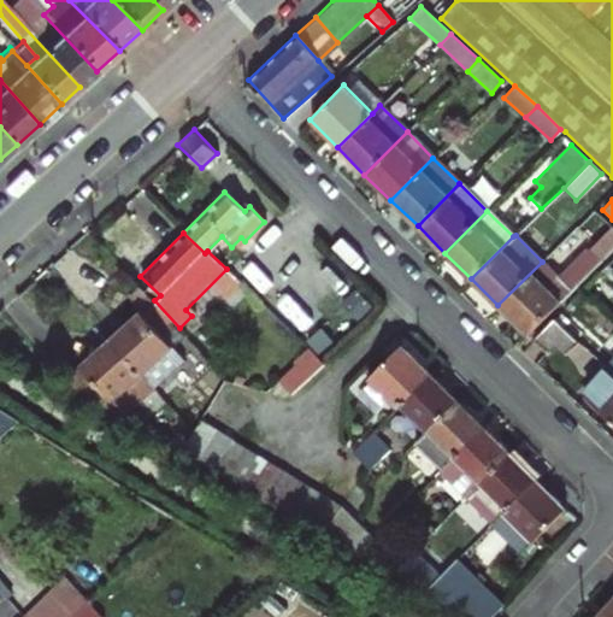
[(526,334),(606,254),(590,240),(556,275),(542,262),(497,305),(526,334)]
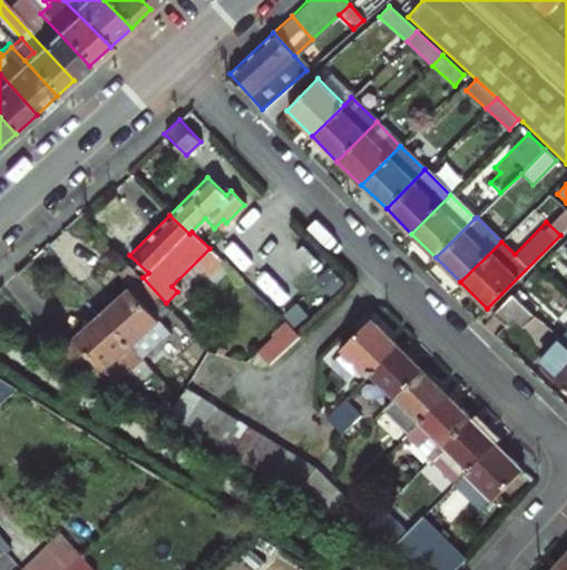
[(130,287),(101,313),(132,345),(159,320),(130,287)]
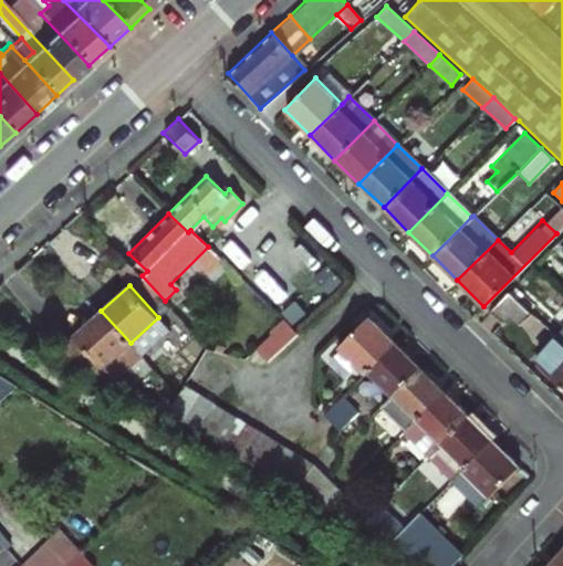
[(507,292),(489,308),(502,323),(509,316),(518,325),(530,313),(507,292)]
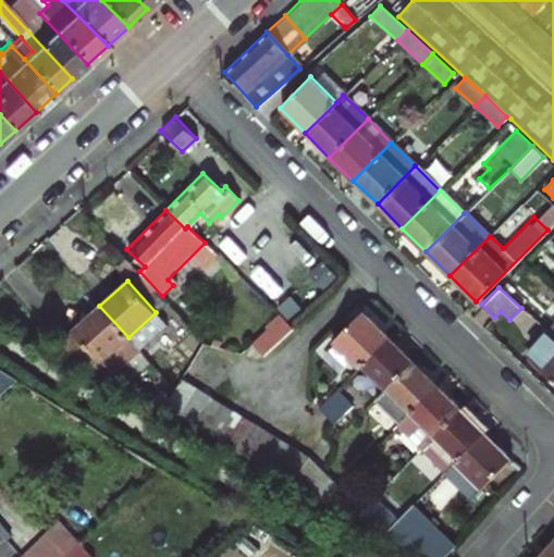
[(109,374),(138,348),(128,337),(99,306),(58,344),(109,374)]
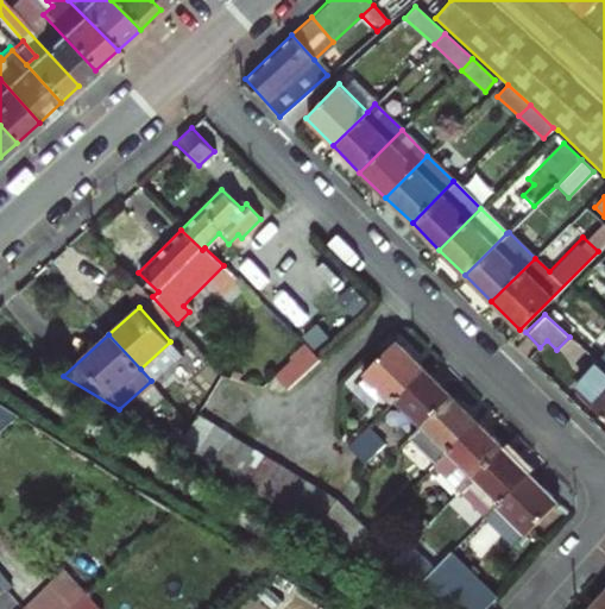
[(394,400),(423,369),(396,341),(365,371),(394,400)]
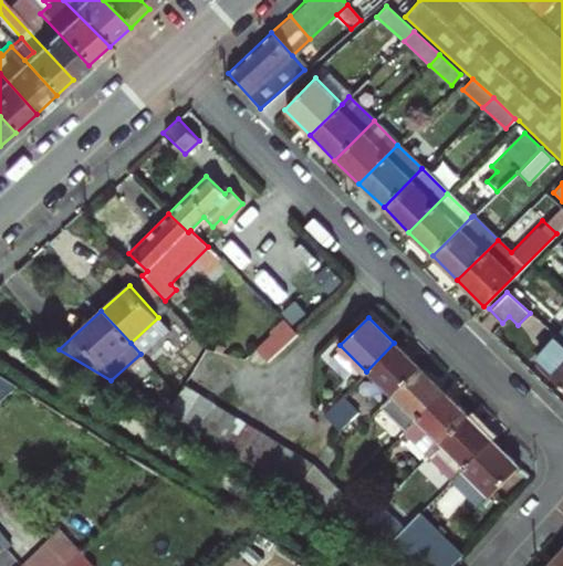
[(296,334),(283,320),(253,347),(267,362),(296,334)]
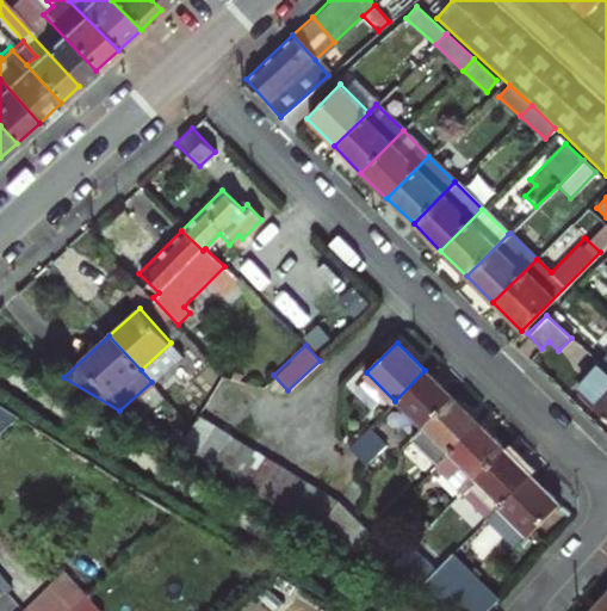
[(606,419),(606,369),(600,363),(575,390),(606,419)]
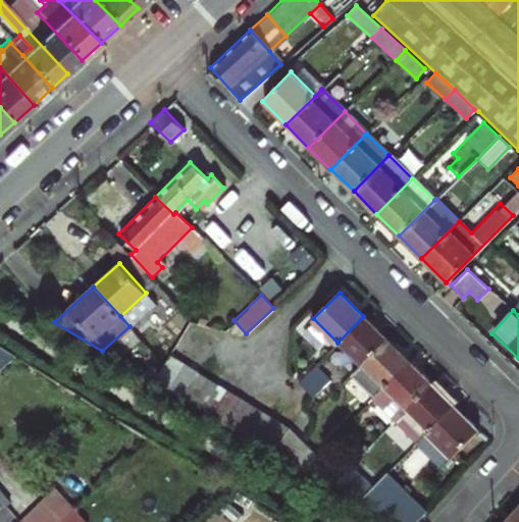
[(363,316),(338,343),(360,365),(386,338),(363,316)]
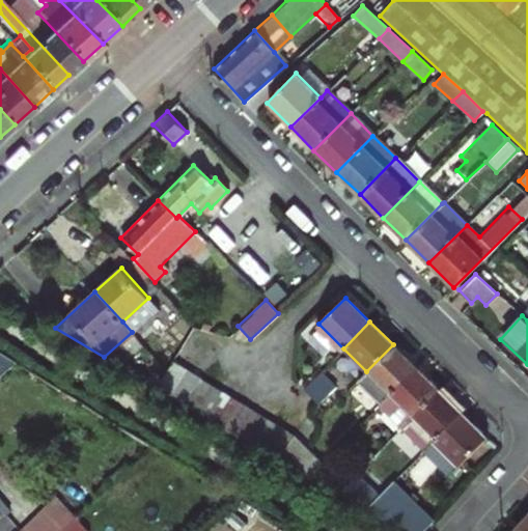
[(366,371),(357,380),(380,402),(415,366),(393,344),(366,371)]
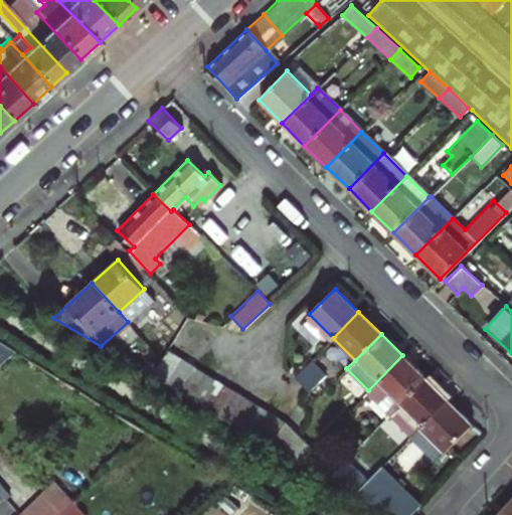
[(152,376),(165,383),(180,358),(167,350),(152,376)]
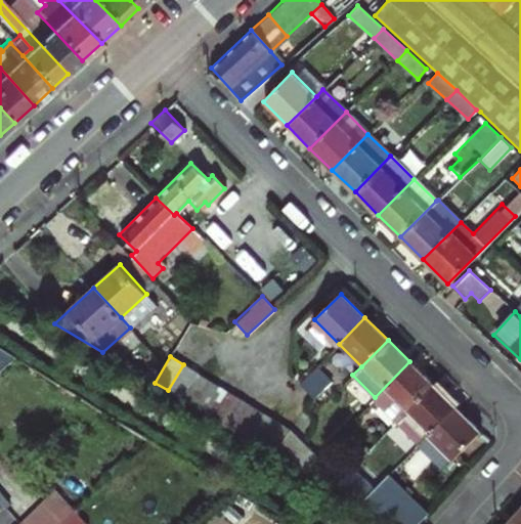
[(433,385),(409,361),(375,397),(373,399),(395,422),(433,385)]
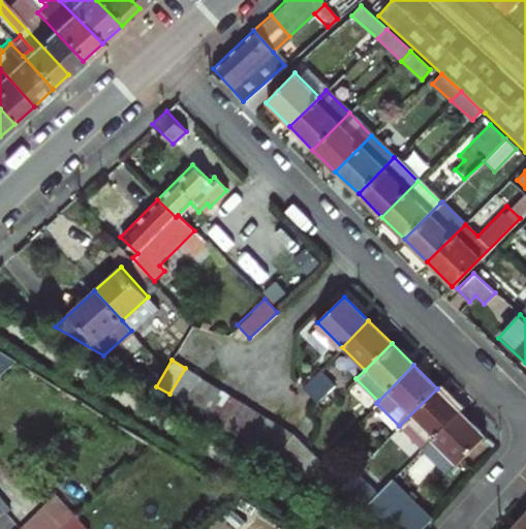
[(185,368),(169,394),(182,402),(198,376),(185,368)]
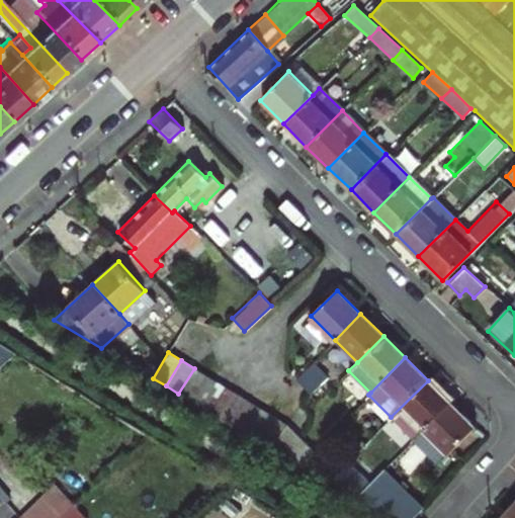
[(327,375),(313,361),(294,380),(309,395),(327,375)]
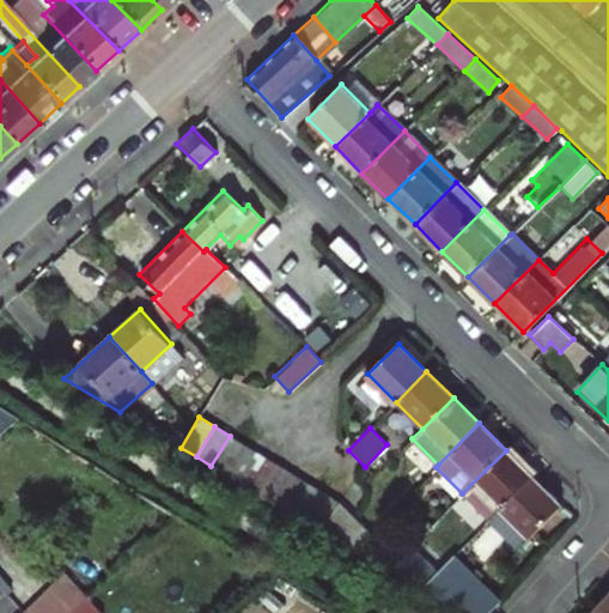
[(211,466),(226,474),(245,444),(230,436),(211,466)]
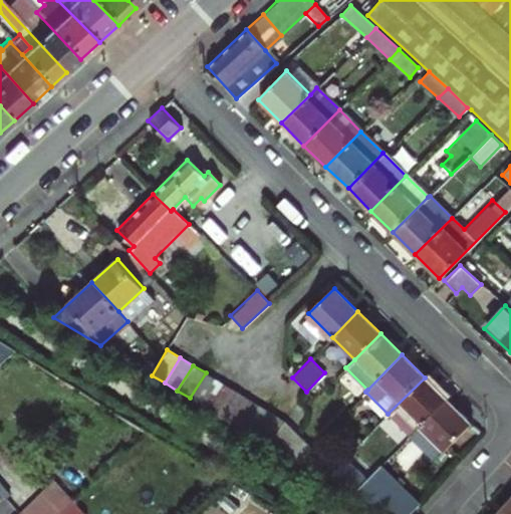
[(204,407),(219,380),(206,372),(190,398),(204,407)]
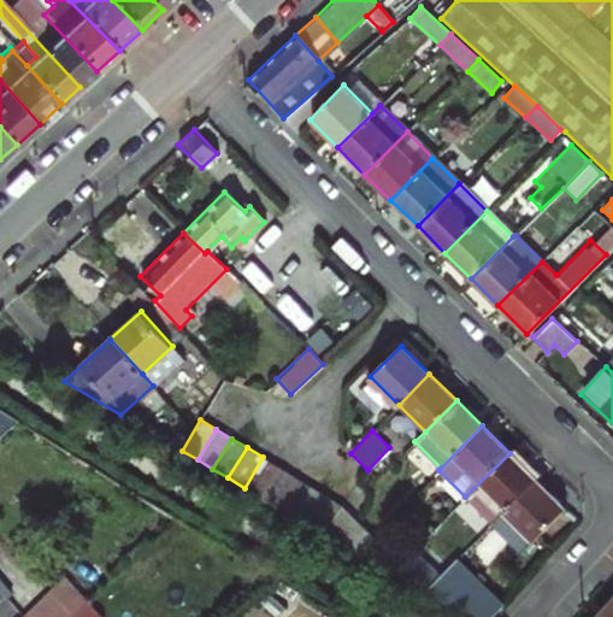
[(465,497),(491,523),(536,479),(510,453),(465,497)]
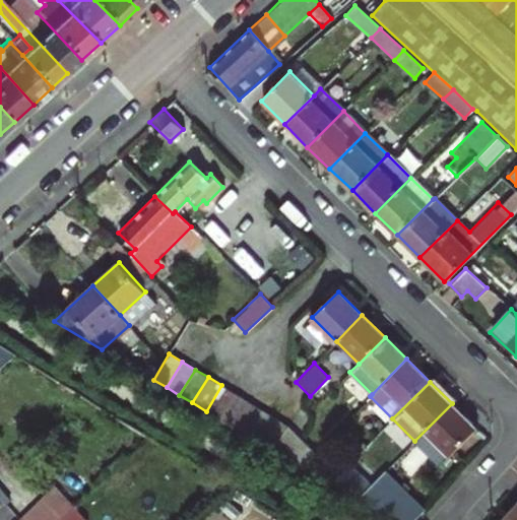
[(206,411),(219,419),(235,393),(221,385),(206,411)]
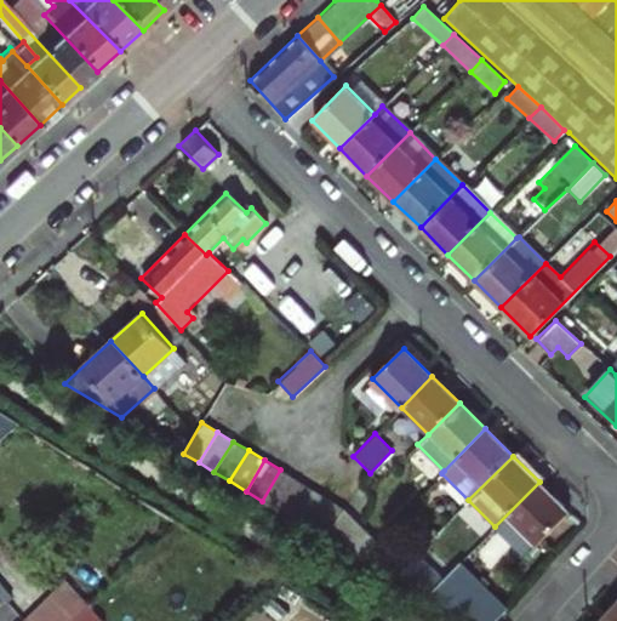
[(278,511),(296,479),(280,469),(262,501),(278,511)]
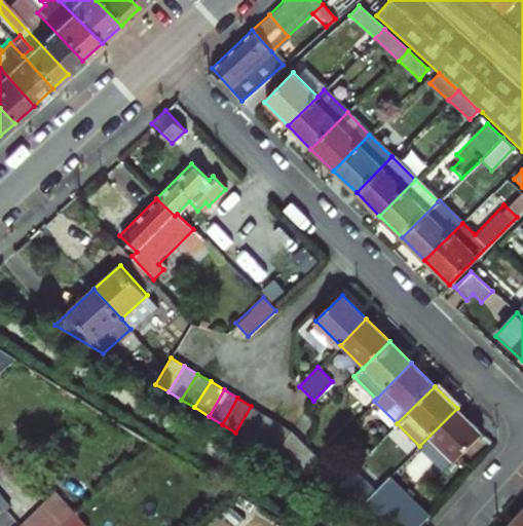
[(235,433),(249,440),(264,414),(251,406),(235,433)]
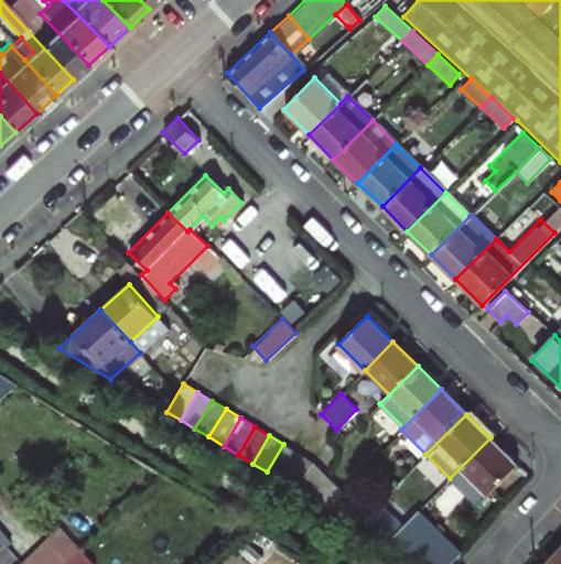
[(491,437),(450,478),(476,505),(517,464),(491,437)]
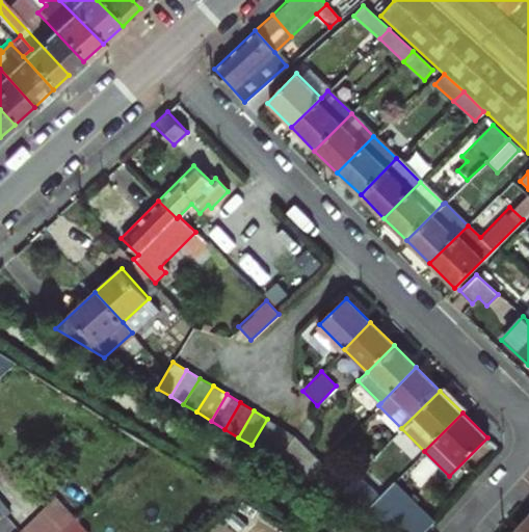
[(265,453),(282,427),(267,419),(252,445),(265,453)]
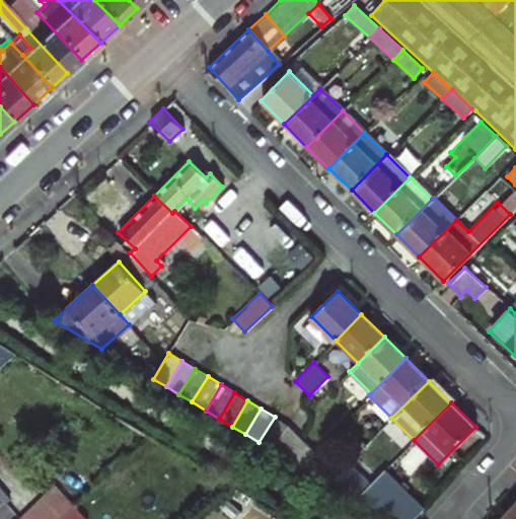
[(272,450),(287,424),(275,417),(259,442),(272,450)]
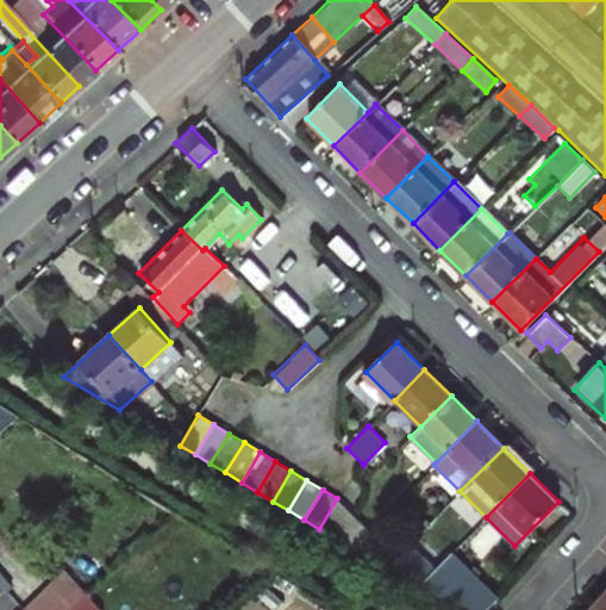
[(319,529),(351,548),(366,534),(369,530),(337,498),(319,529)]
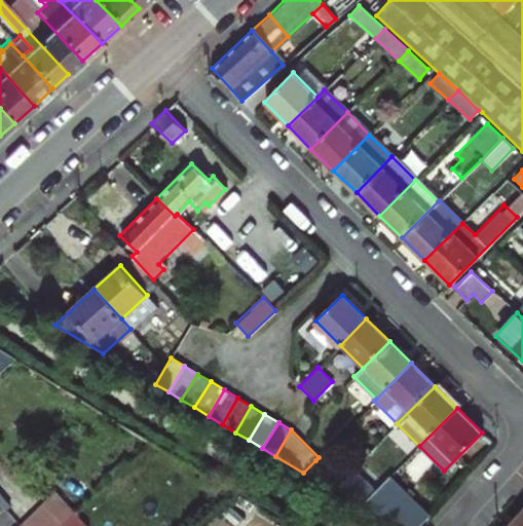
[(303,473),(322,484),(331,475),(315,460),(303,473)]
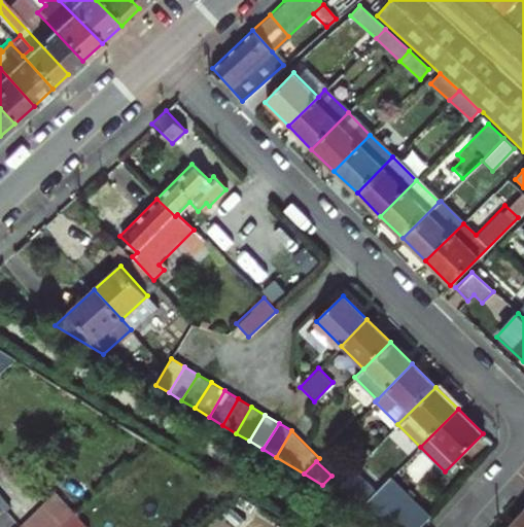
[(336,487),(362,504),(376,491),(354,468),(336,487)]
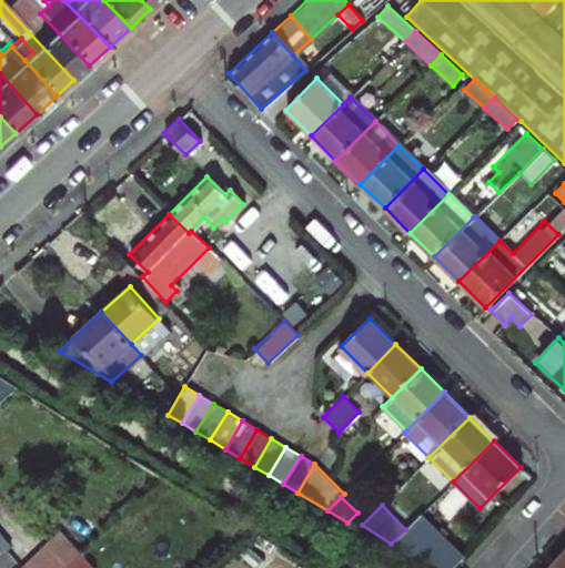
[(235,521),(217,510),(211,520),(230,531),(235,521)]
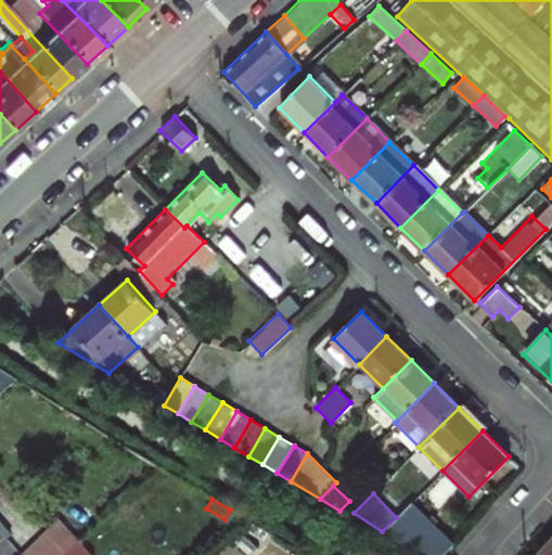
[(396,517),(382,531),(419,554),(440,554),(452,542),(411,503),(396,517)]
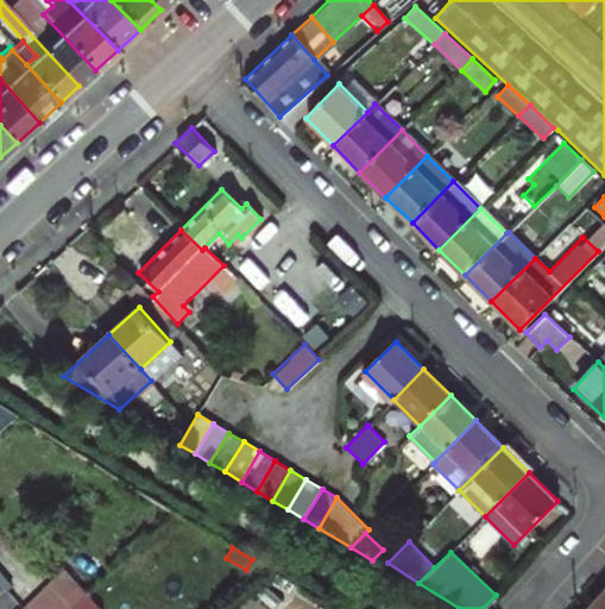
[(294,584),(278,573),(273,582),(289,591),(294,584)]
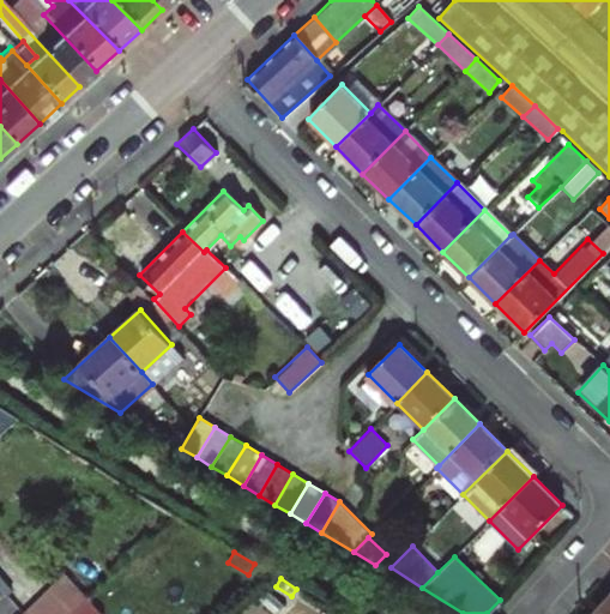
[(266,590),(259,599),(277,613),(284,605),(266,590)]
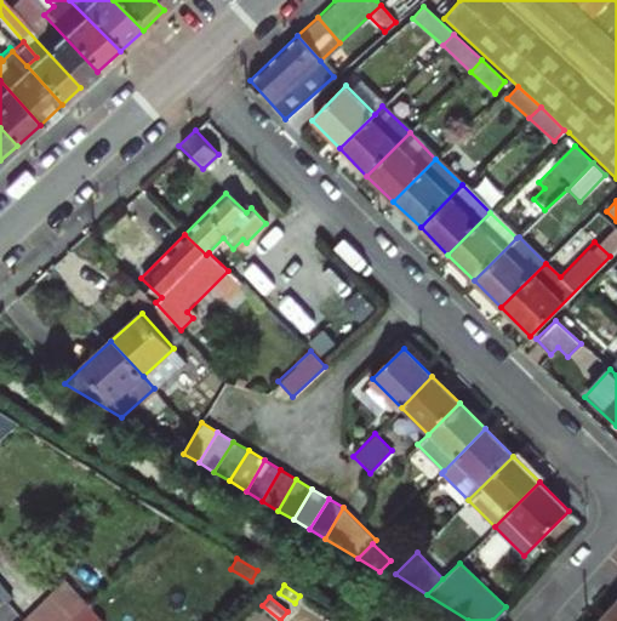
[(69,620),(70,620),(50,598),(24,620),(69,620)]
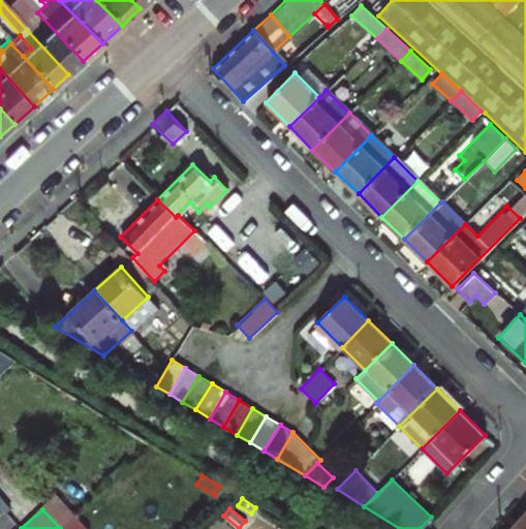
[(525,528),(525,510),(509,528),(525,528)]
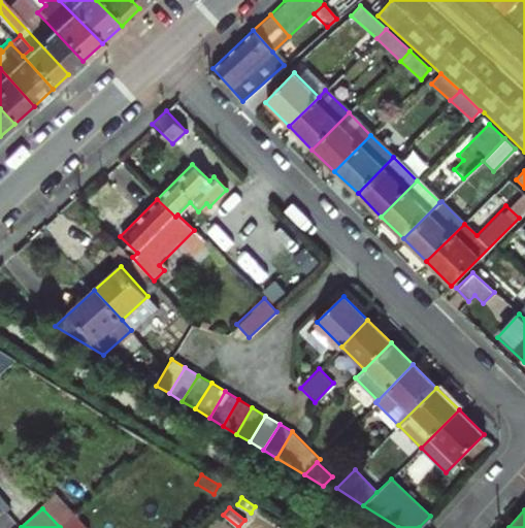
[(80,527),(84,526),(73,515),(60,527),(59,527),(80,527)]
